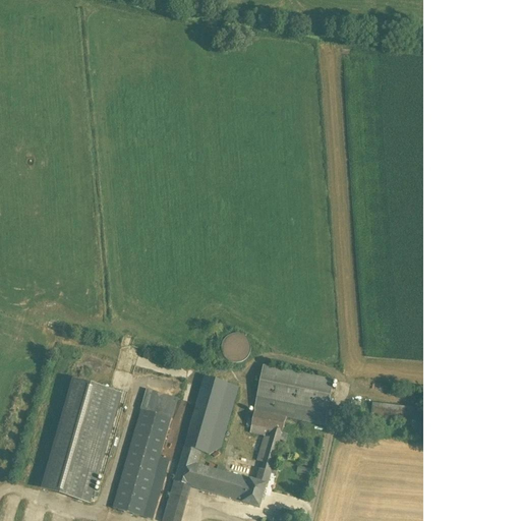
[(236,363),(240,362),(244,361),(248,357),(250,353),(251,348),(250,344),(248,340),(244,337),(240,335),(235,334),(231,336),(227,338),(224,342),(222,347),(222,351),(224,356),(227,359),(231,362),(236,363)]
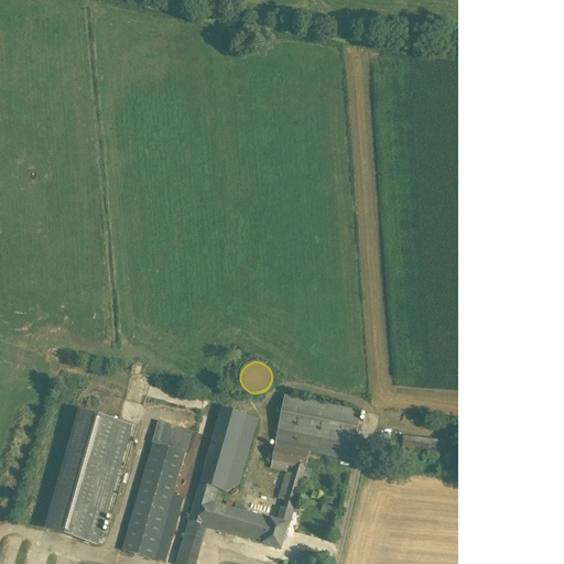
[(285,398),(280,430),(355,445),(361,413),(285,398)]
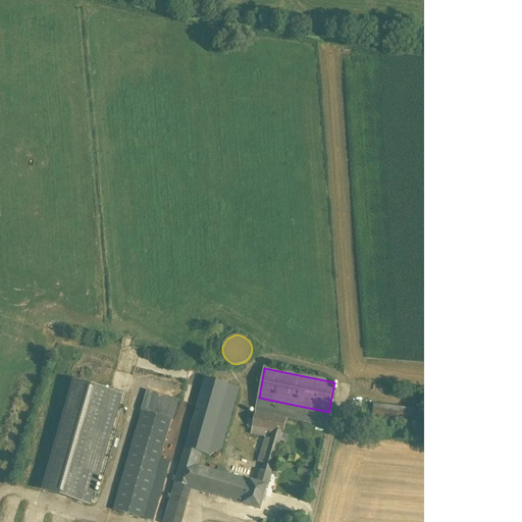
[(205,378),(185,449),(201,453),(209,456),(229,385),(205,378)]
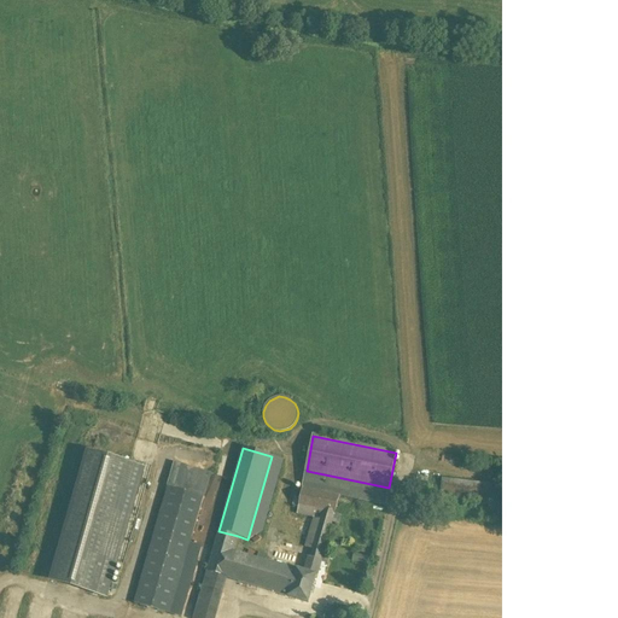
[(143,470),(88,454),(52,579),(106,596),(143,470)]
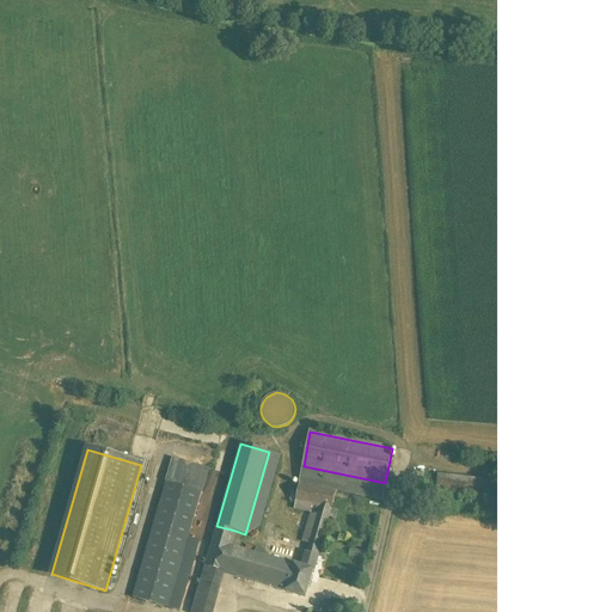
[(245,534),(251,536),(258,527),(280,456),(269,452),(245,534)]
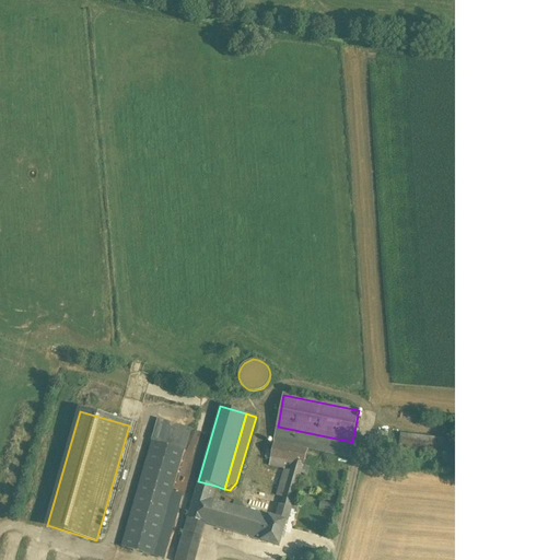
[(159,421),(152,442),(185,451),(190,430),(159,421)]
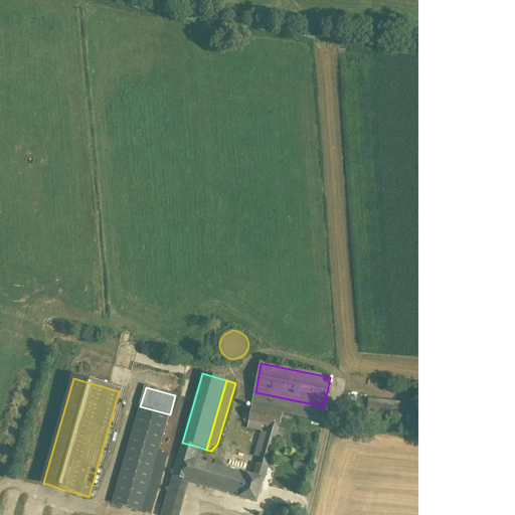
[(255,392),(252,405),(321,420),(324,406),(255,392)]
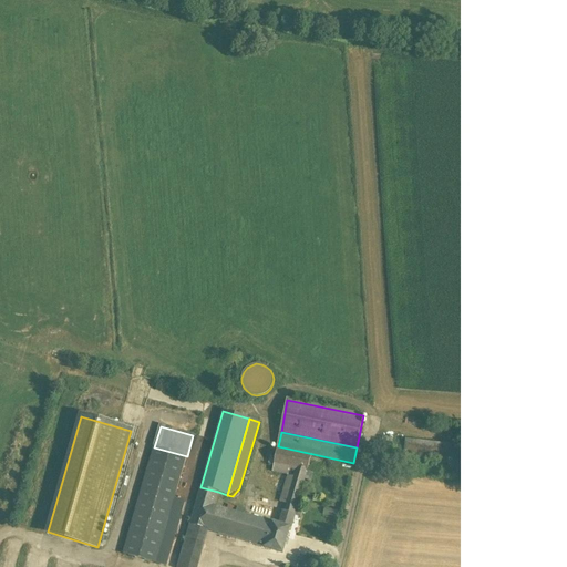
[(406,440),(406,455),(449,457),(450,442),(406,440)]
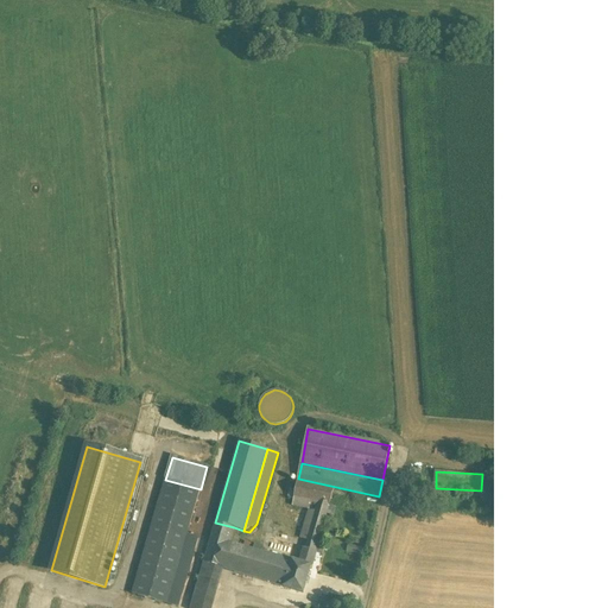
[(201,489),(165,480),(133,594),(168,605),(171,590),(188,536),(201,489)]
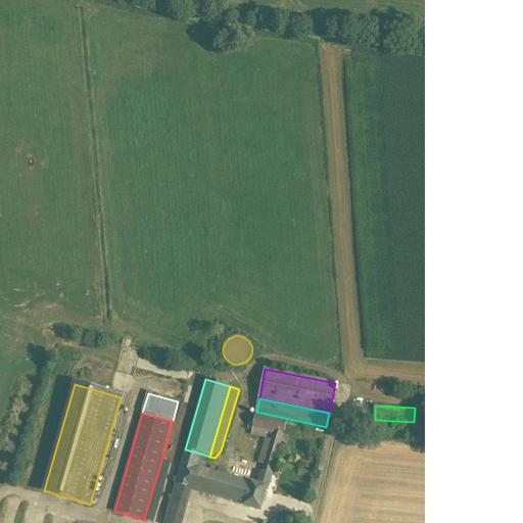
[(264,465),(258,484),(268,486),(288,420),(256,413),(251,435),(266,438),(258,463),(264,465)]
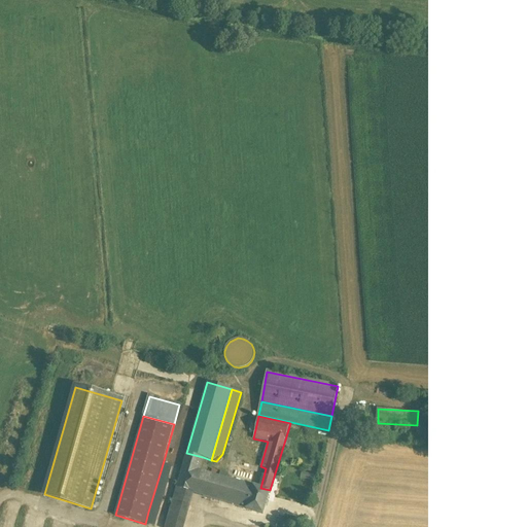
[(191,492),(192,492),(199,470),(203,457),(186,453),(177,488),(191,492)]
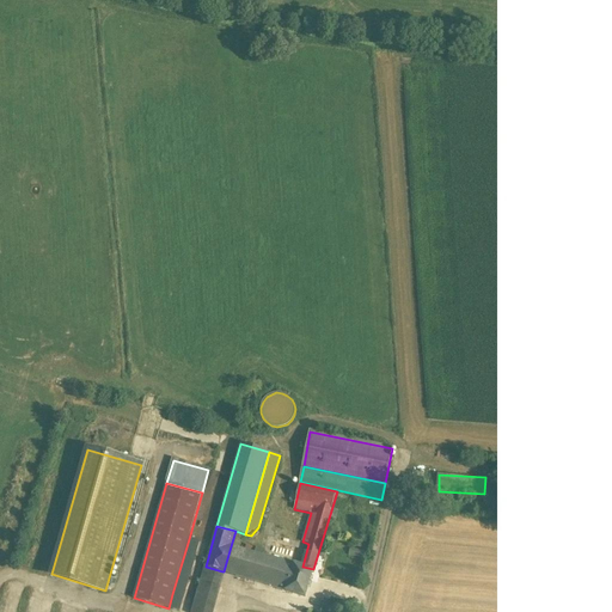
[(200,542),(189,539),(172,594),(184,598),(200,542)]
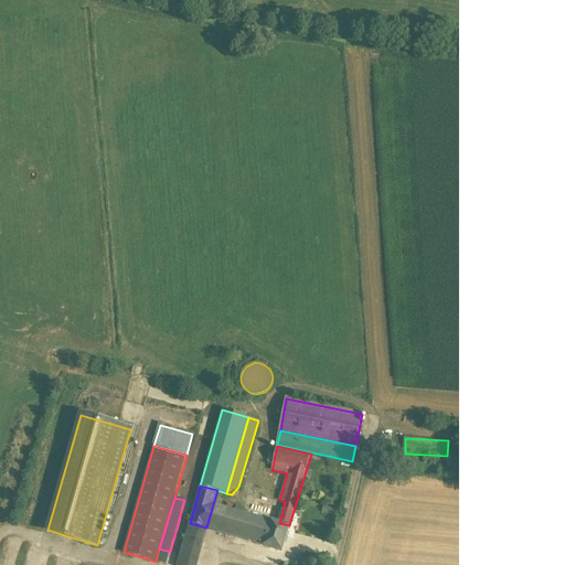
[(213,504),(206,528),(215,531),(223,507),(213,504)]
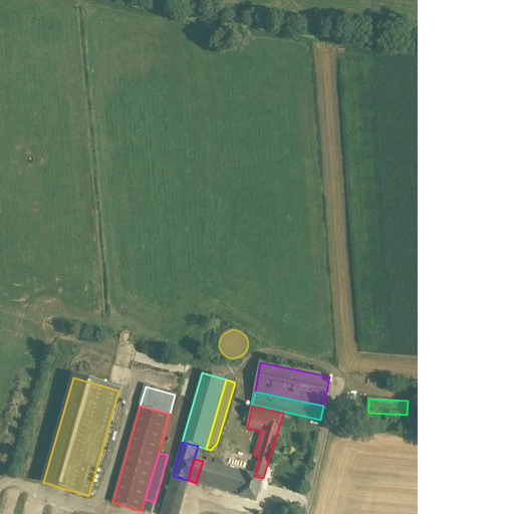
[(241,472),(203,461),(196,483),(240,496),(246,474),(244,473),(245,471),(241,469),(241,472)]
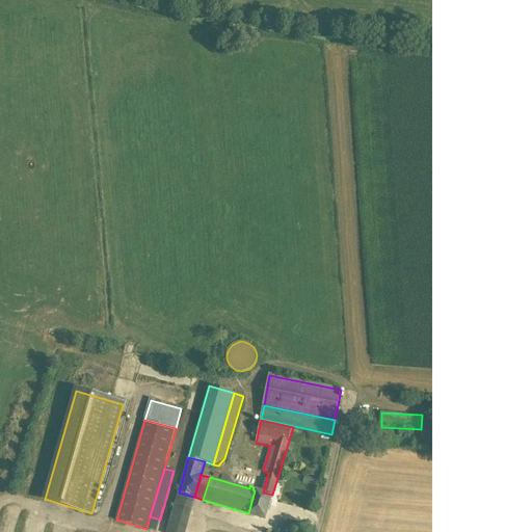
[(255,490),(248,513),(266,519),(272,495),(263,493),(256,489),(255,490)]
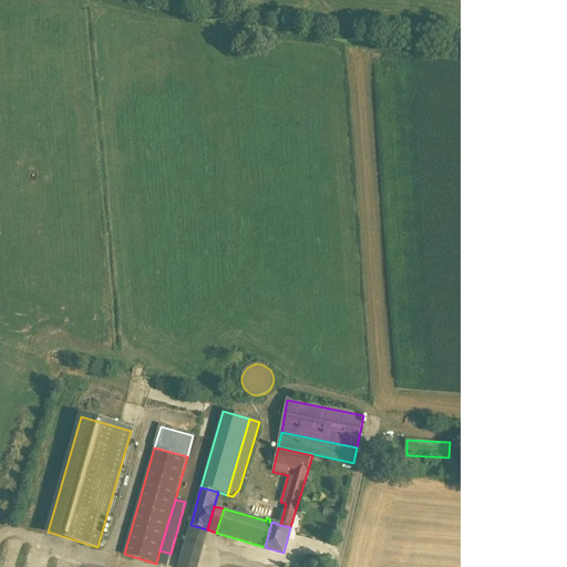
[(196,566),(206,529),(191,525),(177,566),(196,566)]
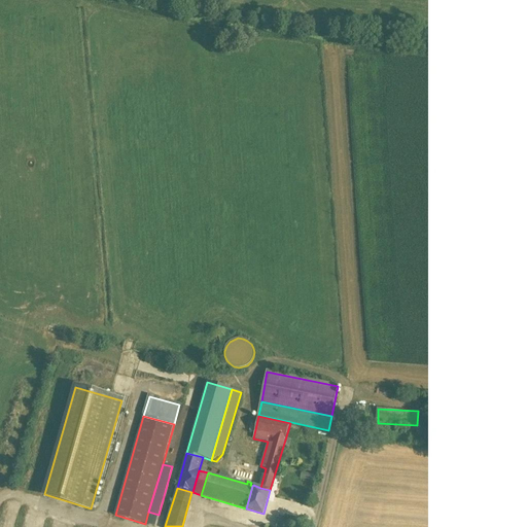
[(154,526),(159,515),(148,512),(145,524),(154,526)]
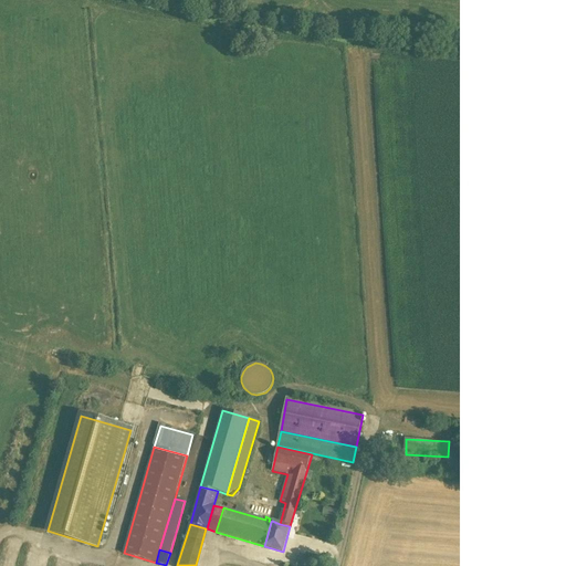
[(300,555),(296,565),(320,565),(322,559),(300,555)]
